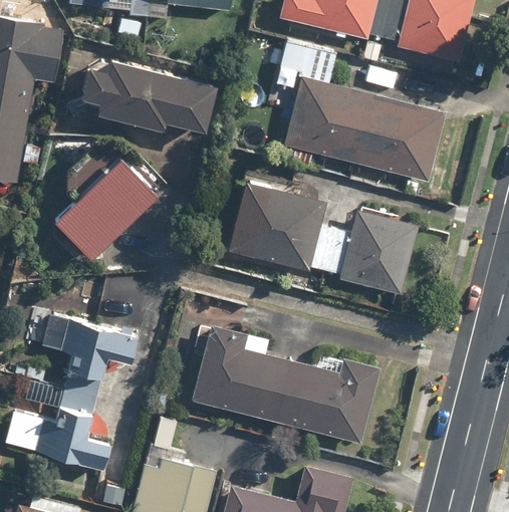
[(153,38),(154,18),(169,19),(170,6),(235,10),(235,0),(68,0),(68,2),(123,6),(121,36),(153,38)]
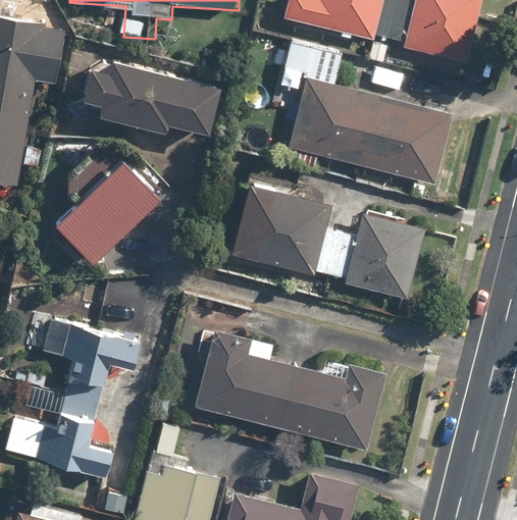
[(288,0),(285,16),(468,61),(482,0),(288,0)]
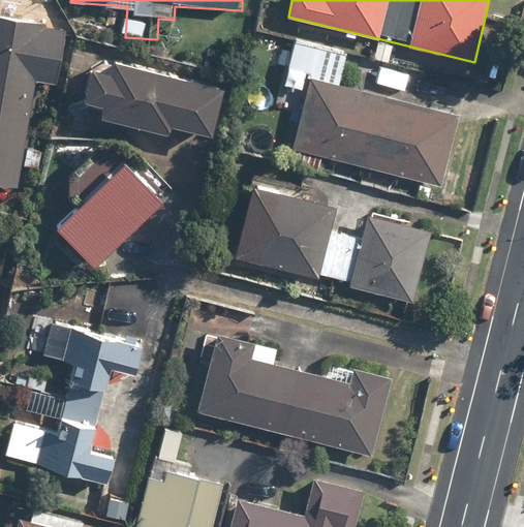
[(0,183),(19,186),(36,83),(57,86),(67,28),(0,16),(0,183)]
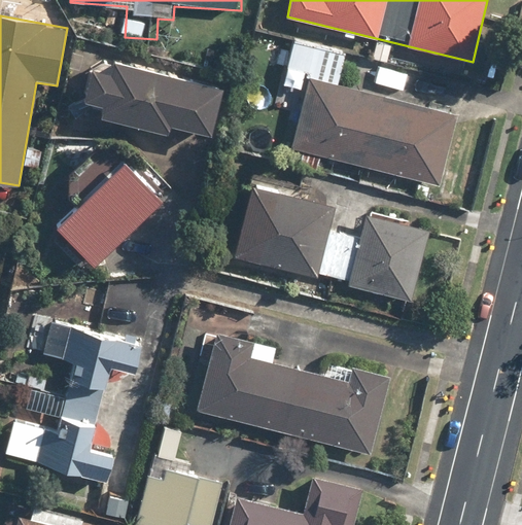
[(459,113),(339,85),(347,49),(292,37),(284,72),(307,77),(290,149),(442,185),(459,113)]
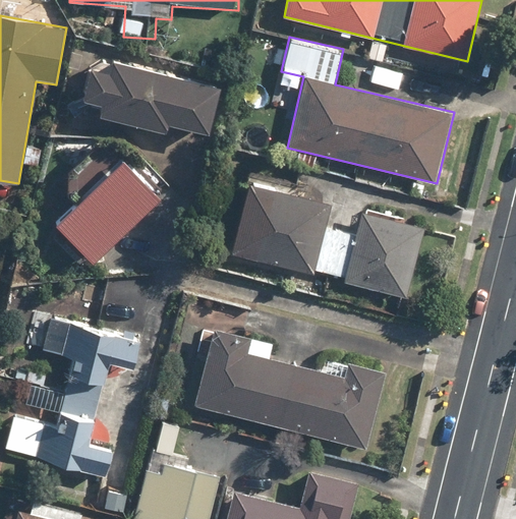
[(80,99),(101,104),(98,116),(164,131),(165,122),(208,131),(219,82),(110,59),(108,70),(88,66),(80,99)]
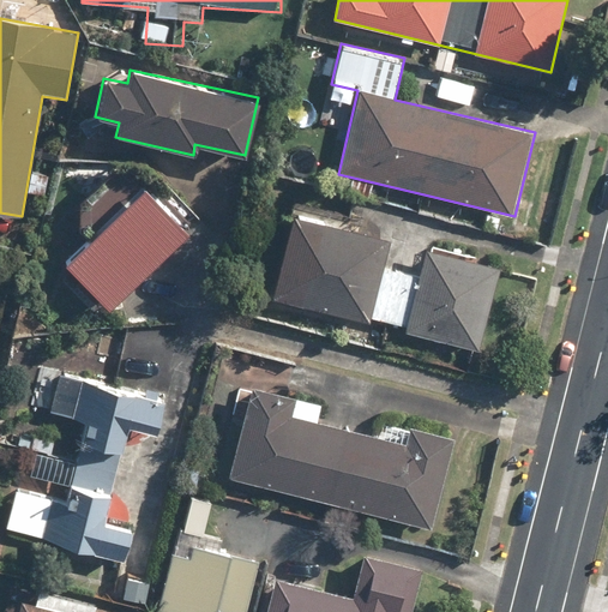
[(92,207),(106,221),(61,262),(106,310),(187,234),(131,172),(92,207)]
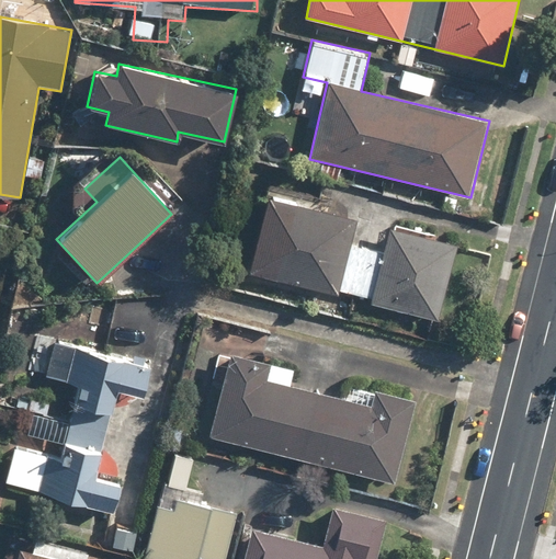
[(271,182),(267,197),(248,275),(440,321),(458,243),(390,227),(384,254),(351,247),(358,219),(324,212),(328,196),(271,182)]
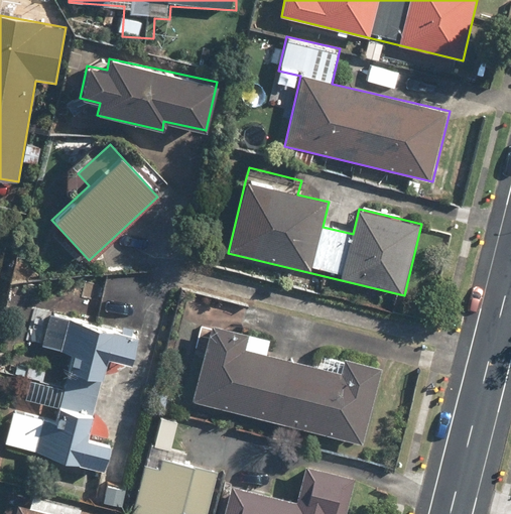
[(36,399),(61,404),(57,420),(13,410),(6,445),(104,468),(110,443),(89,439),(107,360),(131,366),(138,333),(50,313),(42,349),(72,356),(66,386),(40,381),(36,399)]
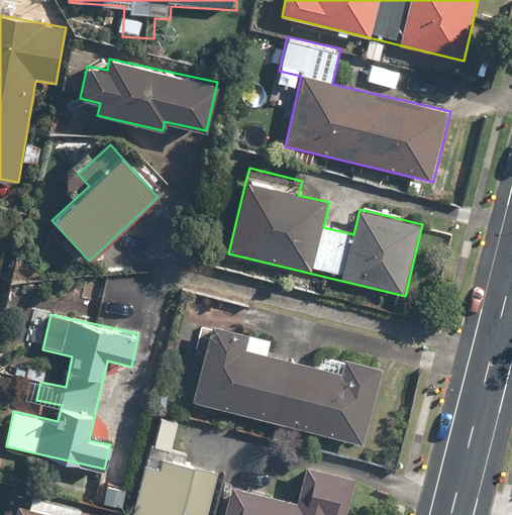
[(268,353),(271,339),(211,325),(192,404),(365,445),(384,367),(338,355),(335,371),(268,353)]
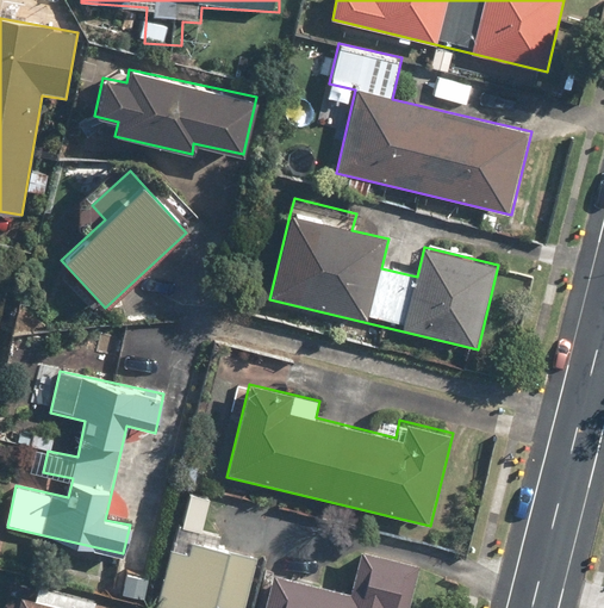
[(247,607),(260,563),(231,556),(236,538),(180,523),(157,607),(247,607)]
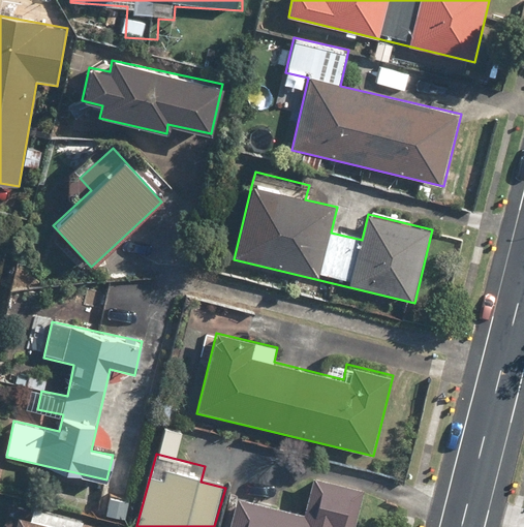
[(314,477),(307,513),(235,496),(227,526),(357,526),(366,489),(314,477)]
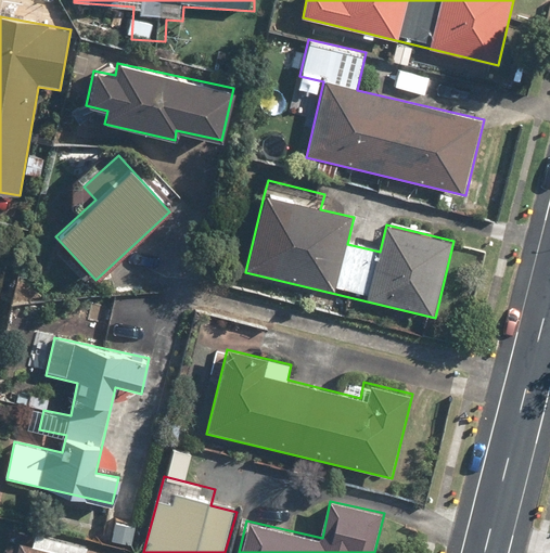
[(38,536),(35,550),(18,545),(16,552),(86,552),(87,547),(38,536)]
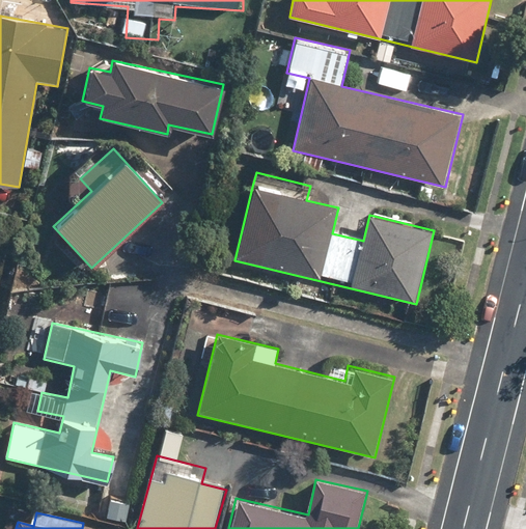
All buildings are outlined.
